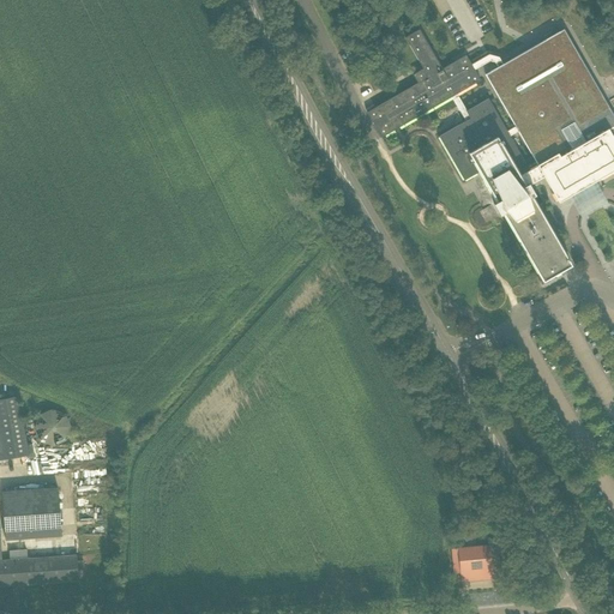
[(417,83),(367,113),(381,138),(451,97),(457,94),(481,80),(475,70),(473,67),(471,65),(465,55),(452,64),(441,70),(421,35),(419,30),(405,37),(423,68),(413,74),(417,83)]
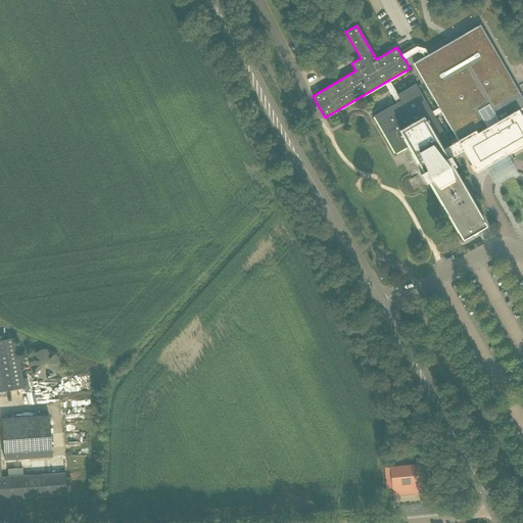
[(389,80),(384,83),(390,93),(392,96),(396,103),(374,116),(395,154),(410,146),(424,172),(420,174),(426,183),(427,183),(426,182),(428,181),(463,240),(486,226),(458,177),(453,169),(456,167),(450,158),(463,151),(476,173),(483,169),(484,168),(482,164),(506,151),(508,154),(522,145),(522,99),(480,26),(428,55),(425,49),(417,47),(401,55),(402,57),(405,59),(418,52),(422,53),(424,57),(413,63),(439,108),(432,112),(416,84),(397,95),(389,80)]
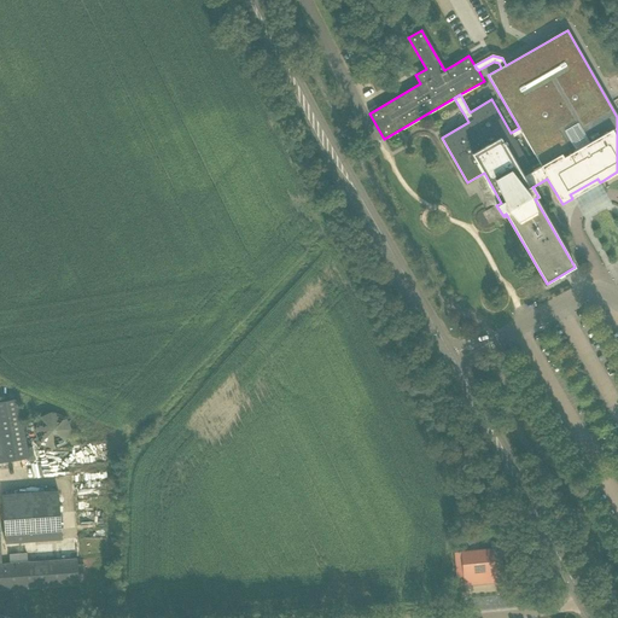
[(495,220),(489,209),(483,213),(489,223),(495,220)]
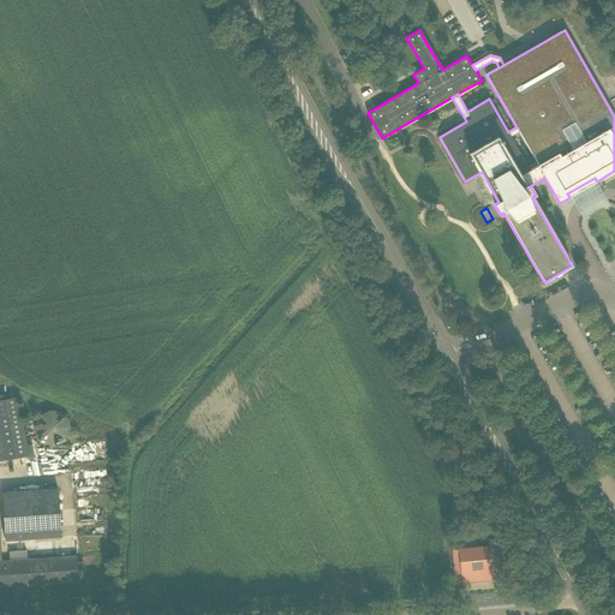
[(0,460),(29,457),(18,398),(0,400),(0,460)]
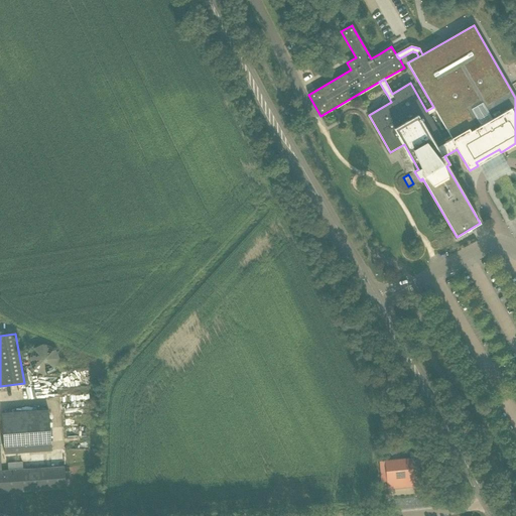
[(57,367),(48,342),(26,350),(35,375),(57,367)]
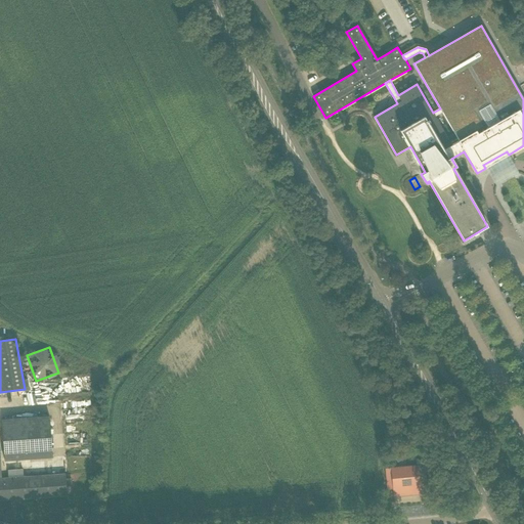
[(4,462),(52,457),(49,416),(1,419),(4,462)]
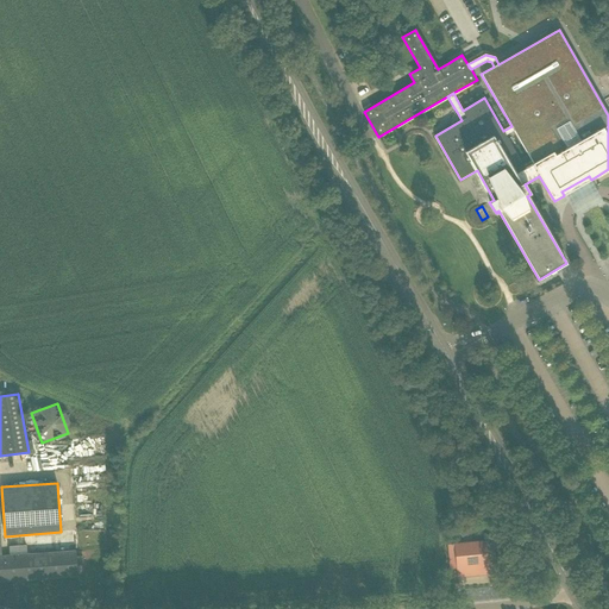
[(463,518),(454,522),(462,537),(470,532),(463,518)]
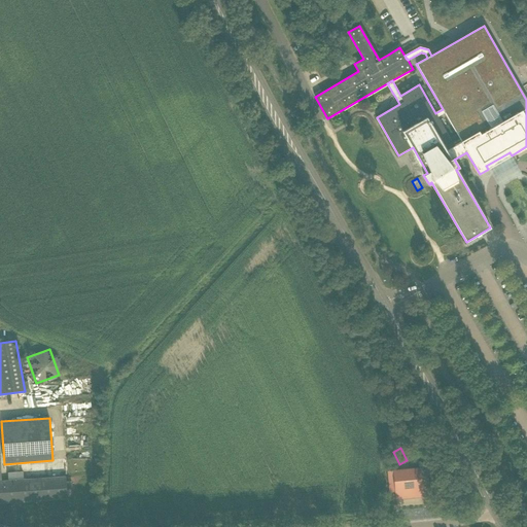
[(0,503),(67,499),(66,490),(73,489),(72,481),(66,481),(66,477),(1,481),(0,460),(0,503)]
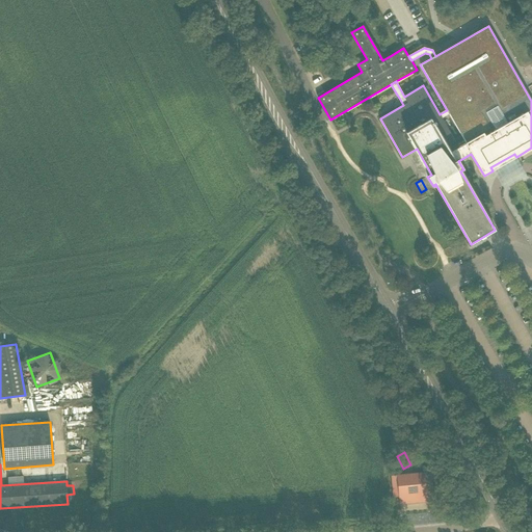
[(400,504),(426,502),(424,473),(391,476),(393,497),(399,497),(400,504)]
